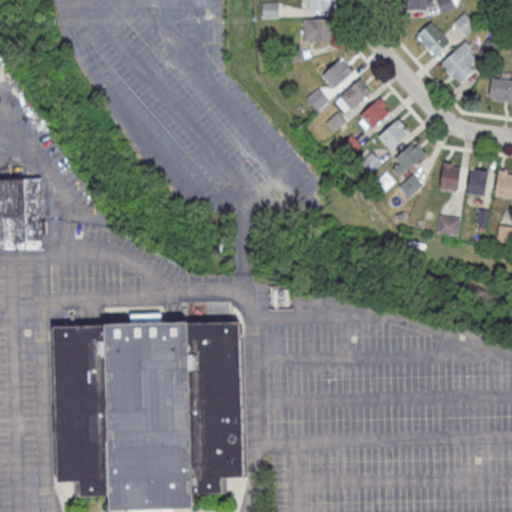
[(308,0),(309,10),(332,9),(332,1),(334,0),(308,0)]
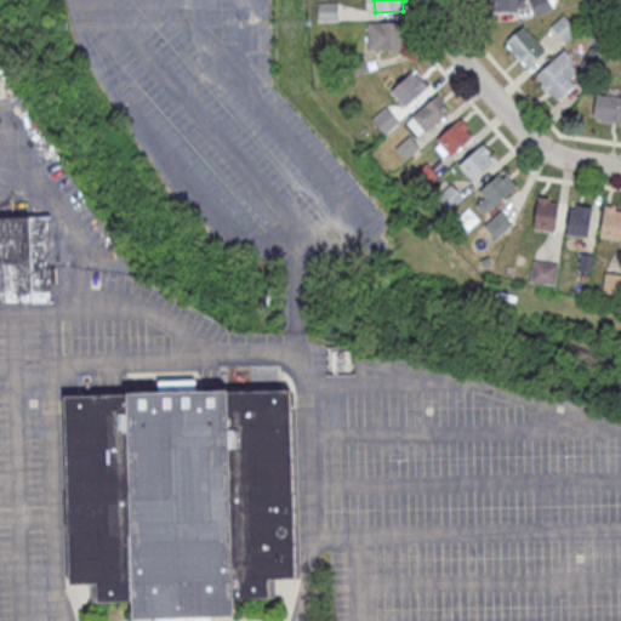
[(318,21),(337,21),(337,3),(318,3),(318,21)]
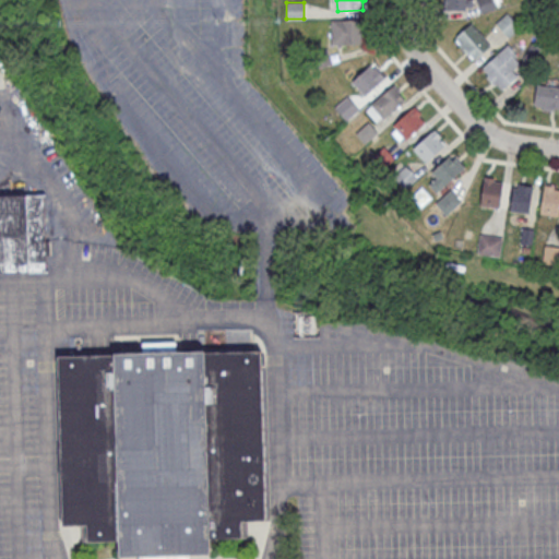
[(364,45),(364,20),(331,20),(331,45),(364,45)]
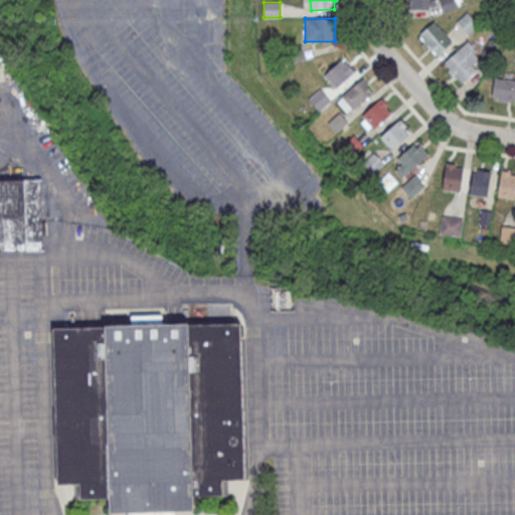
[(452,41),(434,22),(417,36),(437,55),(452,41)]
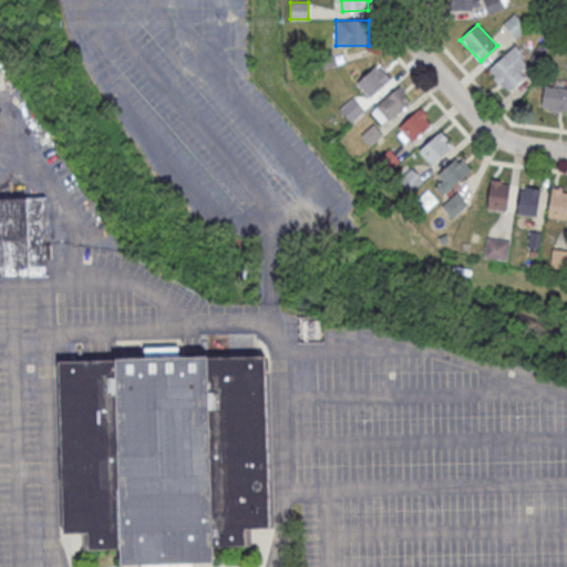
[(526,76),(519,70),(528,61),(515,47),(487,71),(507,93),(526,76)]
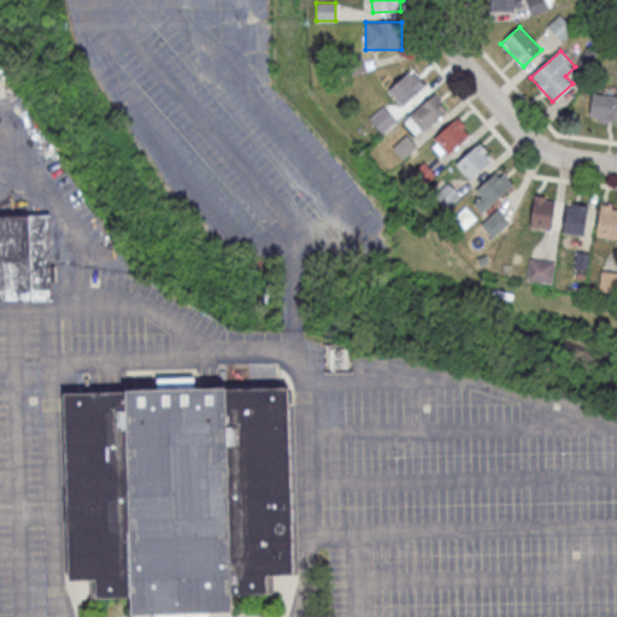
[(388,89),(403,105),(424,84),(410,69),(388,89)]
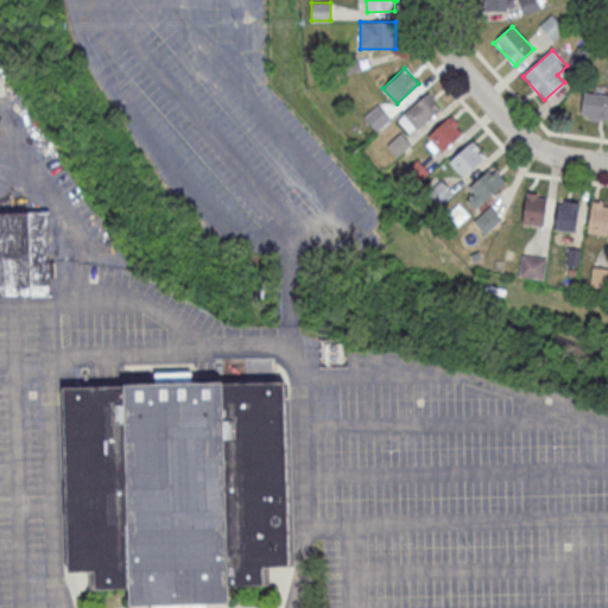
[(580,116),(607,121),(607,95),(584,92),(580,116)]
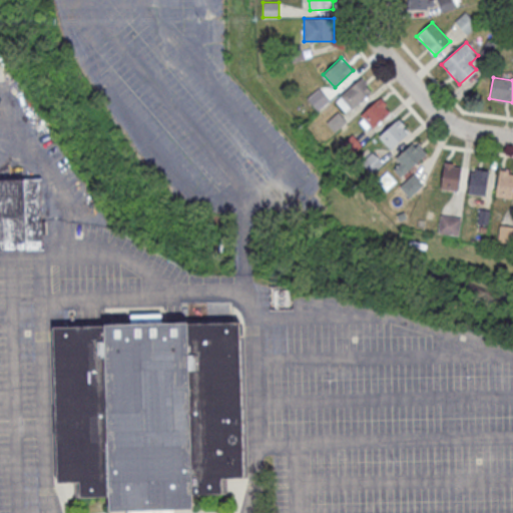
[(341,95),(353,108),(371,91),(360,78),(341,95)]
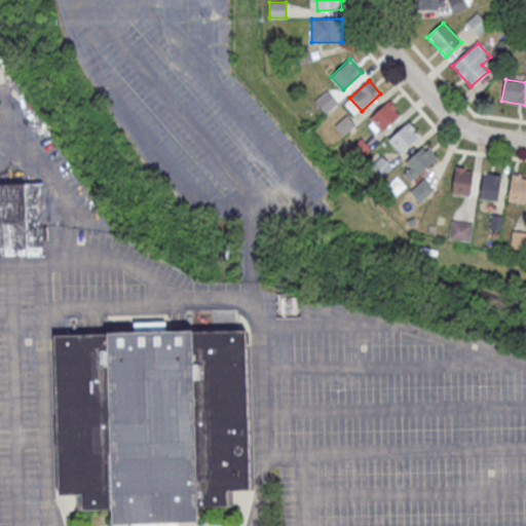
[(336,104),(328,91),(316,101),(325,112),(336,104)]
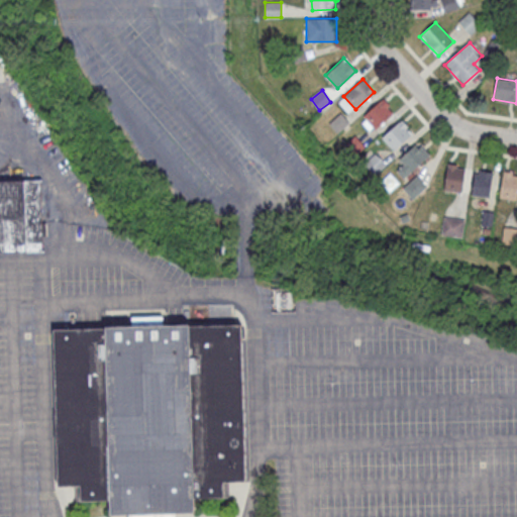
[(363,116),(374,129),(393,112),(381,99),(363,116)]
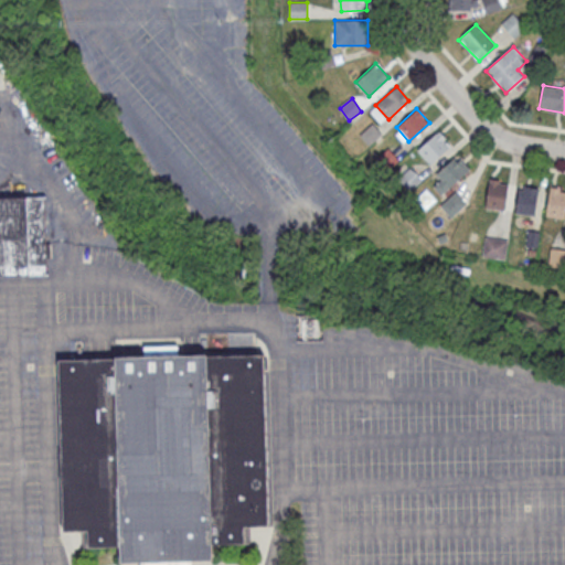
[(417,150),(429,164),(450,146),(437,131),(417,150)]
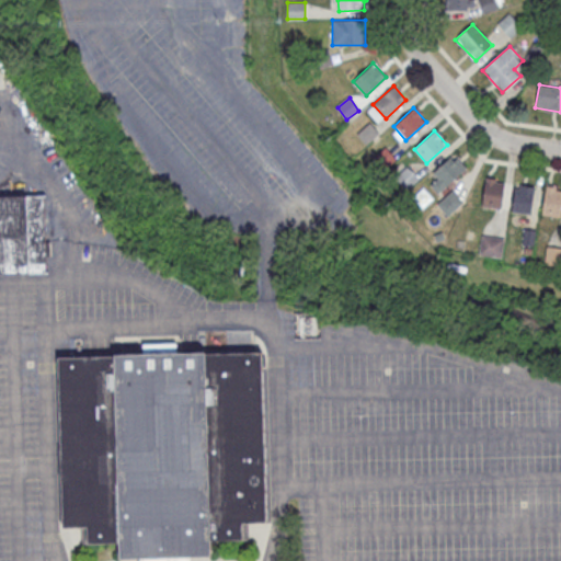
[(433,172),(438,178),(430,185),(437,193),(466,168),(453,153),(433,172)]
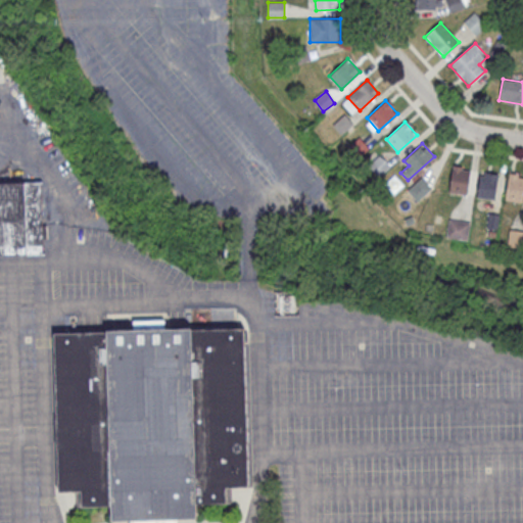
[(370,167),(378,175),(388,165),(380,156),(370,167)]
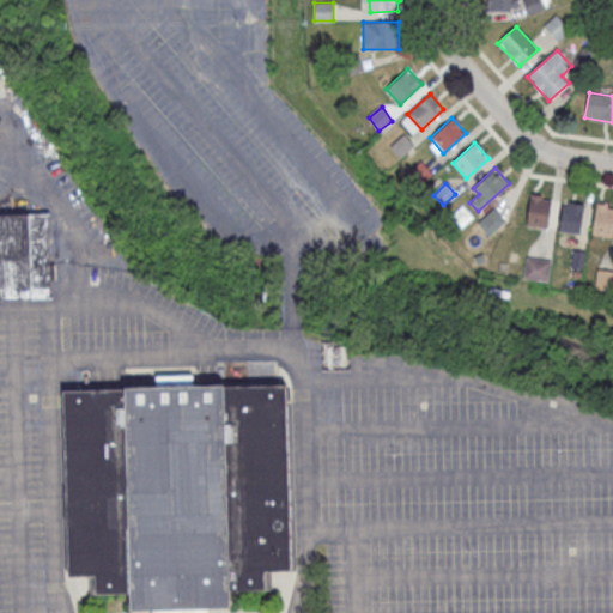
[(527,224),(530,193),(541,194),(541,198),(551,199),(546,226),(527,224)]
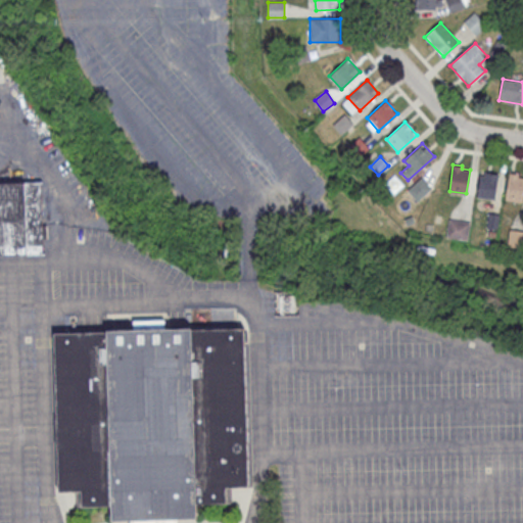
[(494,199),(498,174),(484,172),(484,176),(480,175),(477,197),(494,199)]
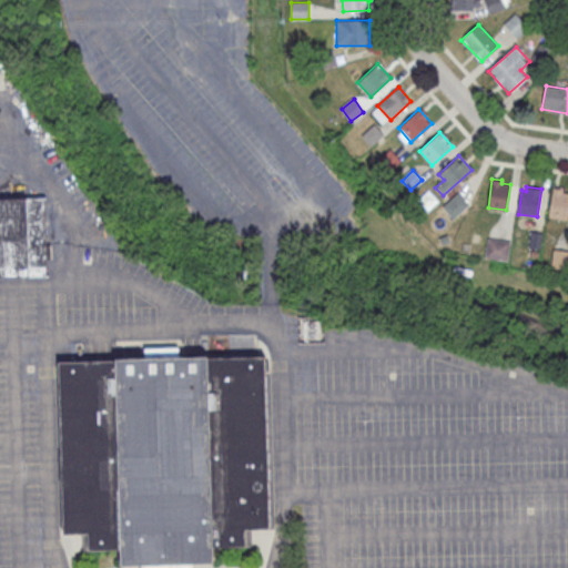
[(548,216),(553,188),(563,189),(561,192),(567,192),(567,210),(567,219),(548,216)]
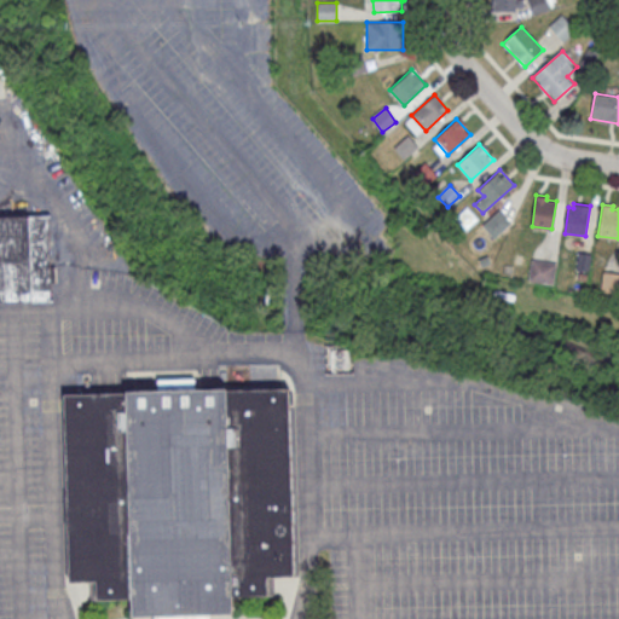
[(481,225),(492,238),(510,224),(499,210),(481,225)]
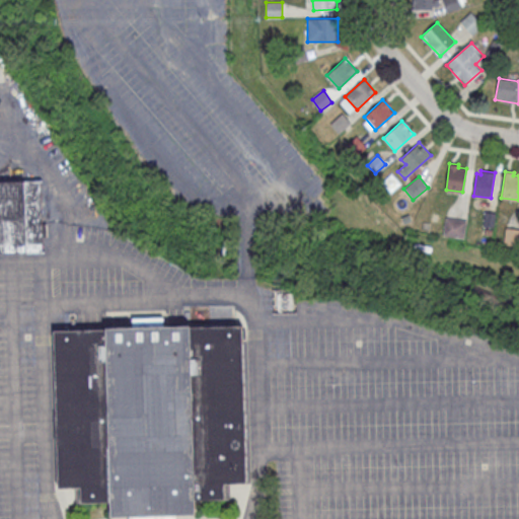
[(0,252),(43,252),(42,180),(0,180),(0,252)]
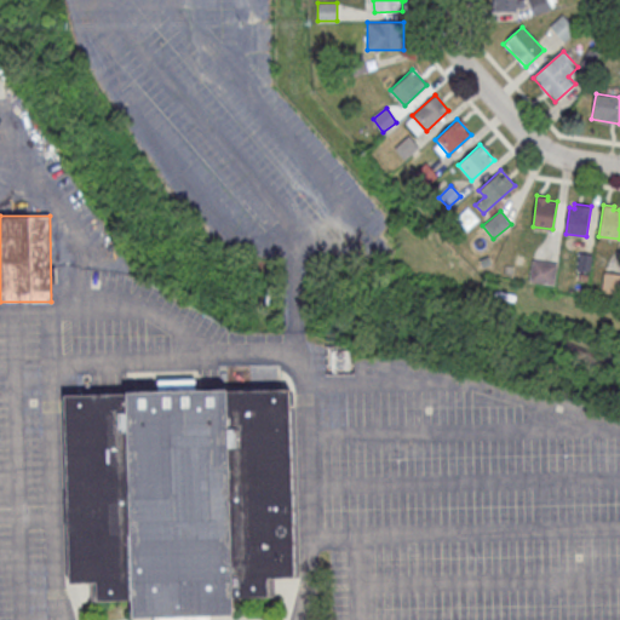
[(532,277),(555,277),(555,260),(532,260),(532,277)]
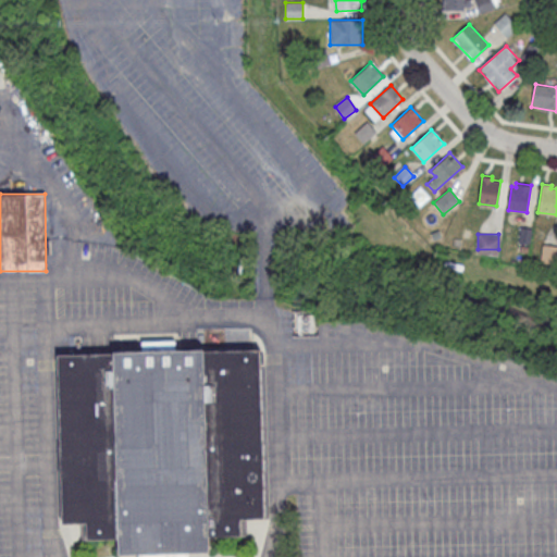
[(59,353),(61,524),(84,524),(85,540),(119,539),(119,555),(139,555),(138,556),(188,556),(188,553),(210,553),(209,537),(245,536),(244,520),(263,519),(261,349),(59,353)]
